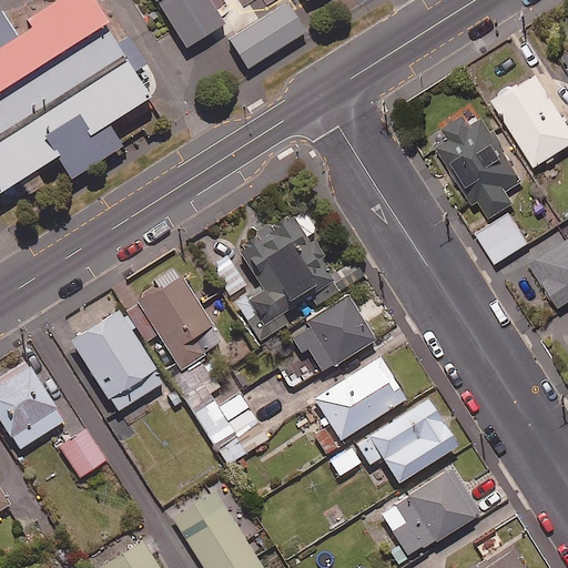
[(118,41),(92,0),(52,0),(24,18),(29,27),(16,34),(1,11),(0,11),(0,189),(54,155),(69,179),(122,145),(108,123),(151,97),(134,71),(146,63),(129,34),(118,41)]
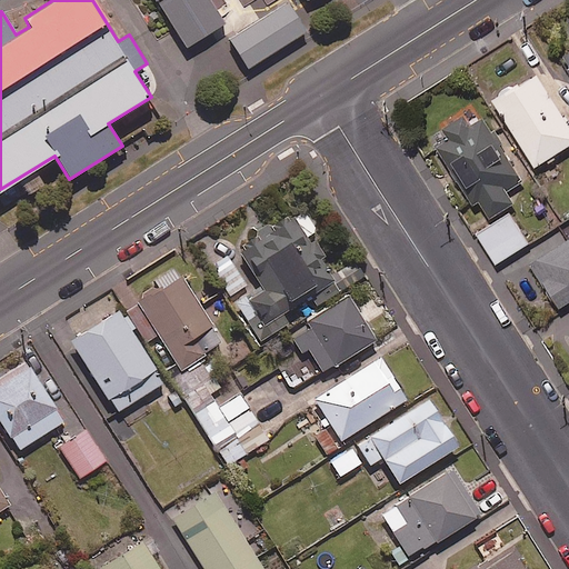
[(225,23),(209,0),(157,0),(187,47),(225,23)]
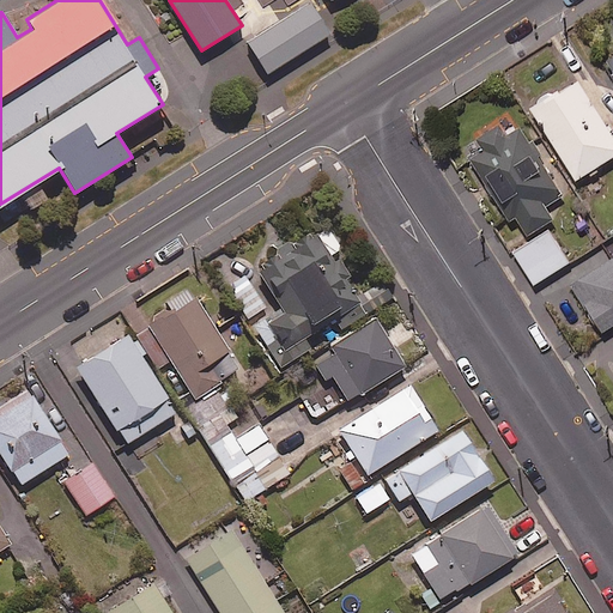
[(331,34),(310,1),(246,41),(266,73),(331,34)]
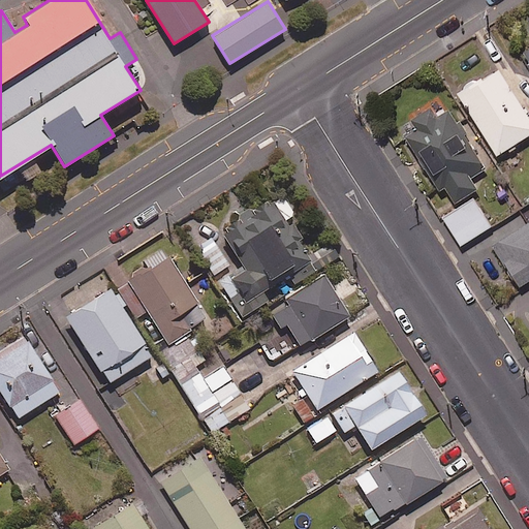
[(528,93),(510,65),(470,90),(509,148),(528,135),(528,93)]
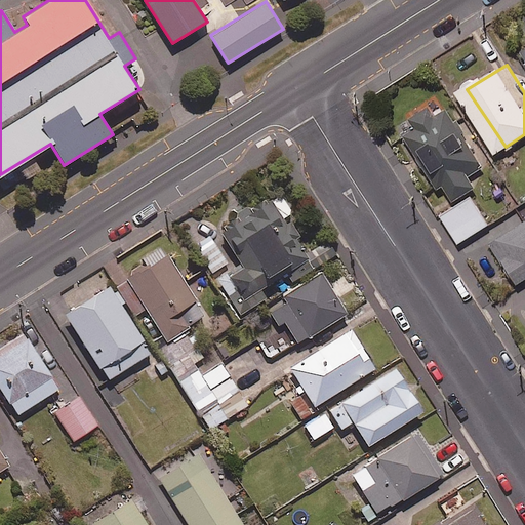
[(447,99),(407,122),(453,194),(494,167),(447,99)]
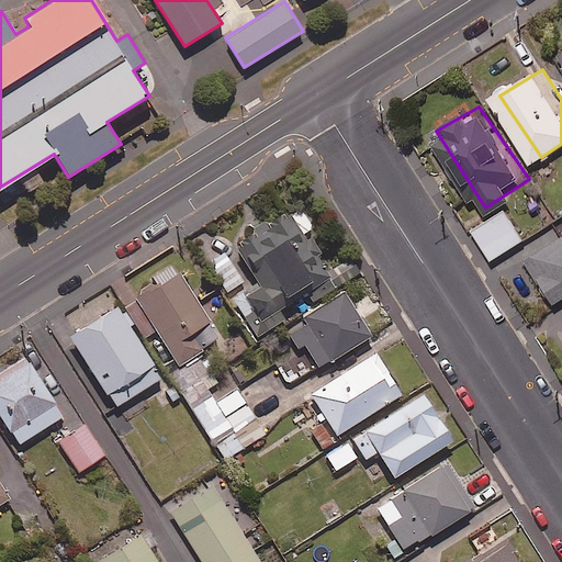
[(524,238),(504,209),(472,229),(491,259),(524,238)]
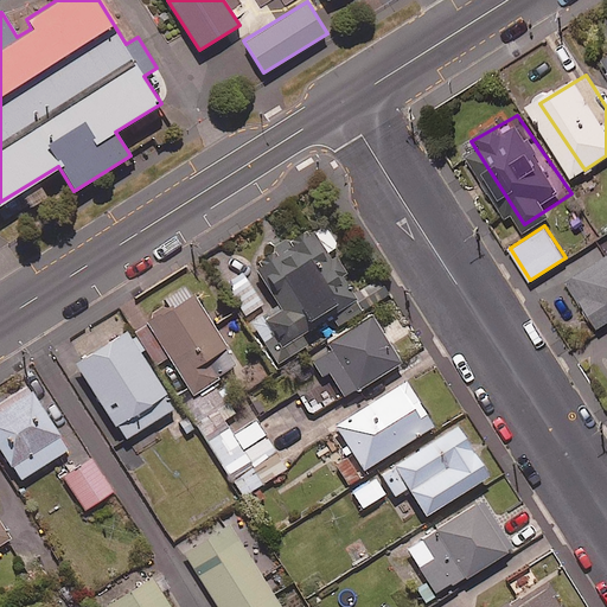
[(355,299),(308,228),(249,266),(275,307),(251,323),(278,364),(308,345),(301,334),(355,299)]
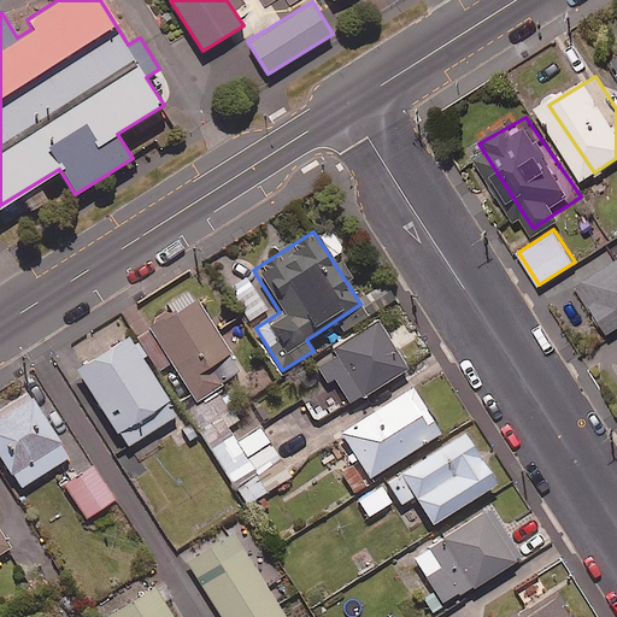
[(616,262),(585,281),(613,328),(616,325),(616,262)]
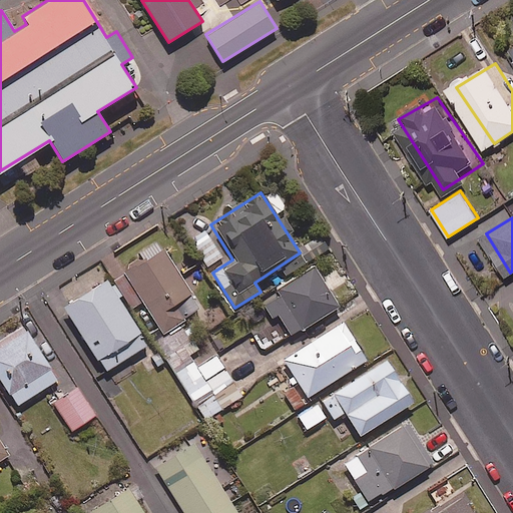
[(222,258),(206,230),(191,238),(208,266),(222,258)]
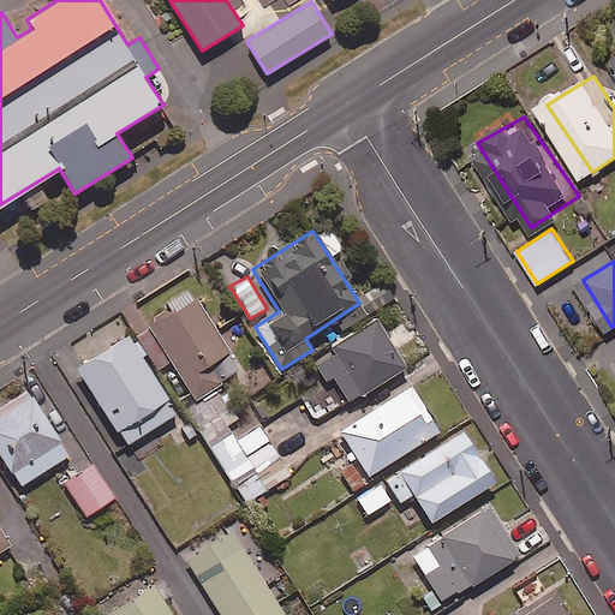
[(240,371),(192,291),(167,306),(169,310),(148,323),(195,399),(240,371)]
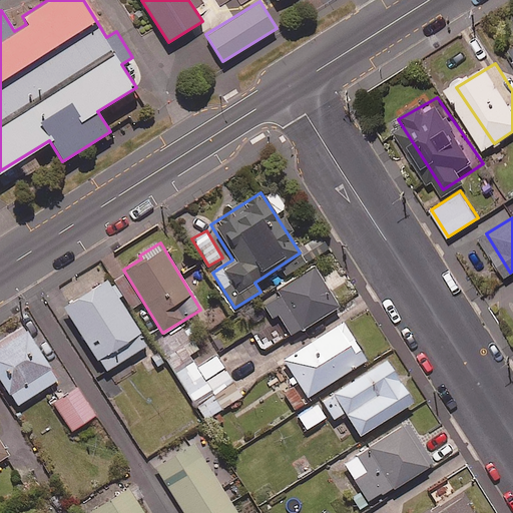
[(340,306),(315,269),(268,301),(293,338),(340,306)]
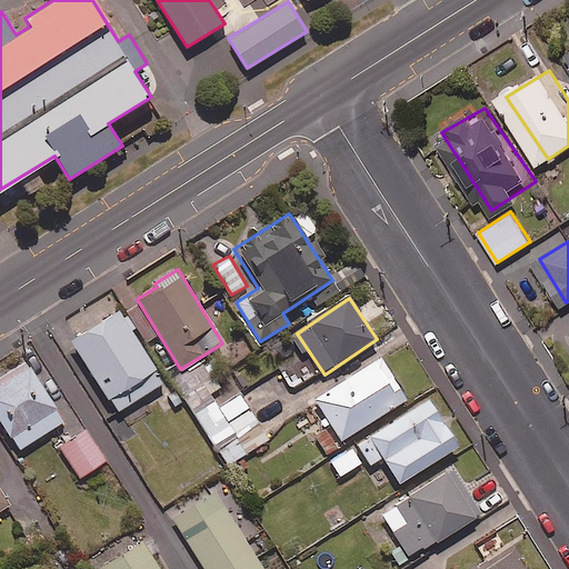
[(163,383),(120,312),(72,341),(116,412),(163,383)]
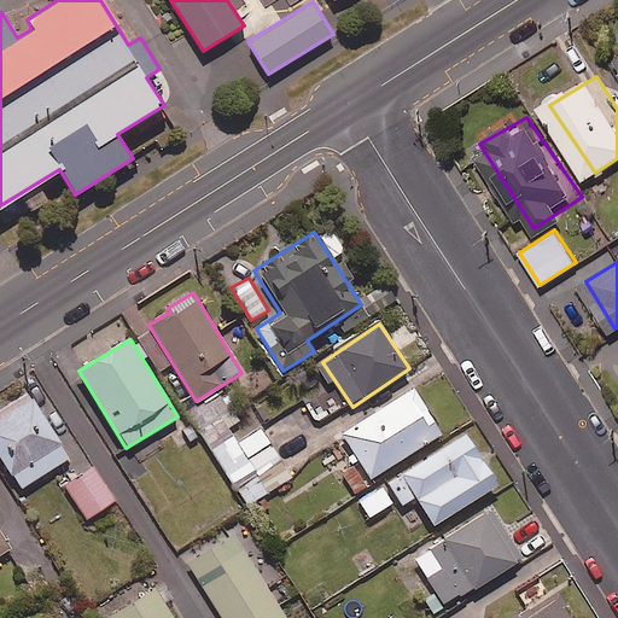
[(442,433),(413,389),(342,433),(371,479),(442,433)]
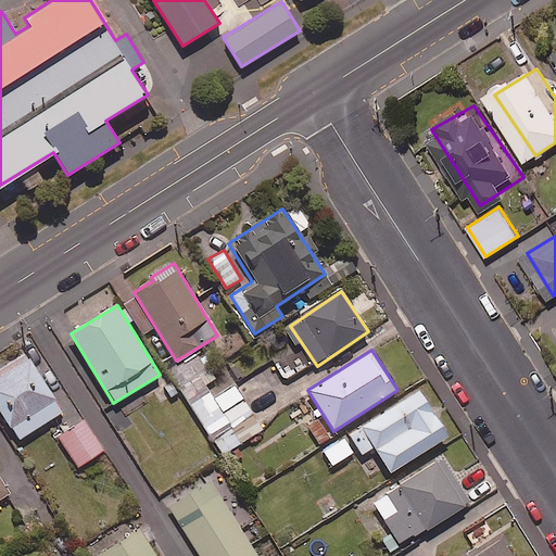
[(62,413),(26,353),(0,369),(0,413),(16,440),(62,413)]
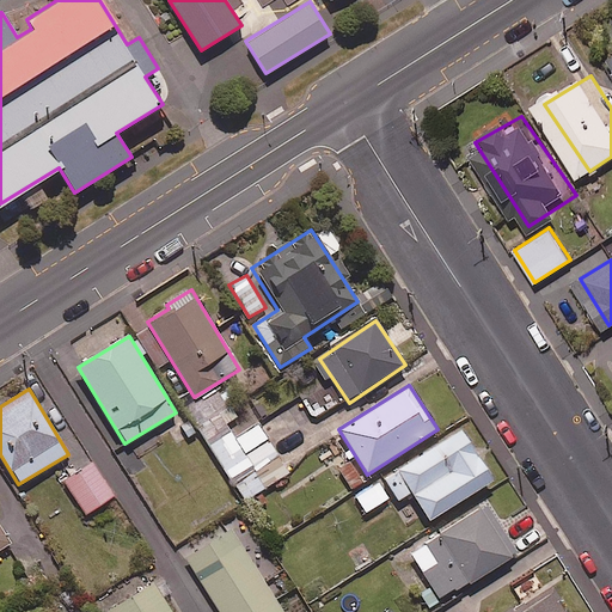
[(239,416),(222,391),(189,414),(204,438),(246,501),(289,472),(257,424),(234,439),(226,424),(239,416)]
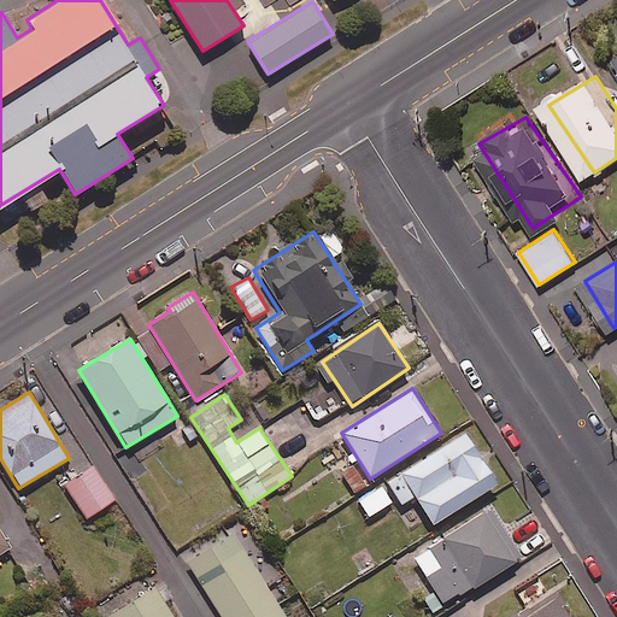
[(497,485),(464,434),(387,482),(401,505),(416,495),(434,524),(497,485)]
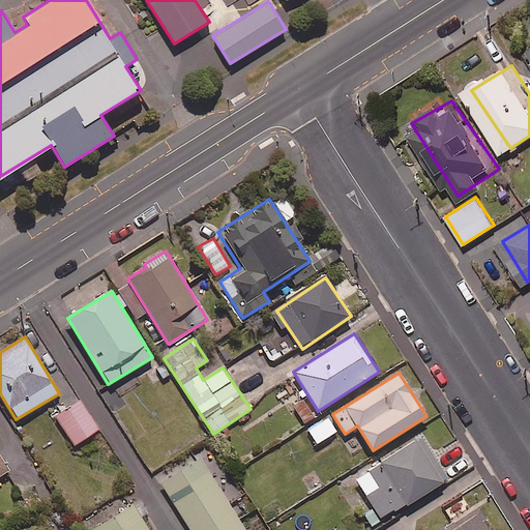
[(98,429),(80,400),(56,416),(75,445),(98,429)]
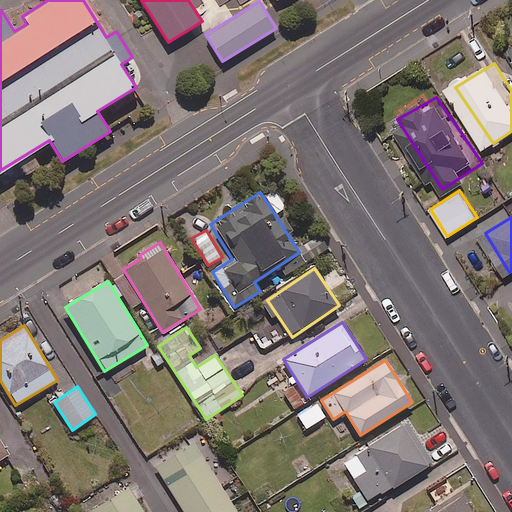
[(325,417),(317,404),(298,415),(306,429),(325,417)]
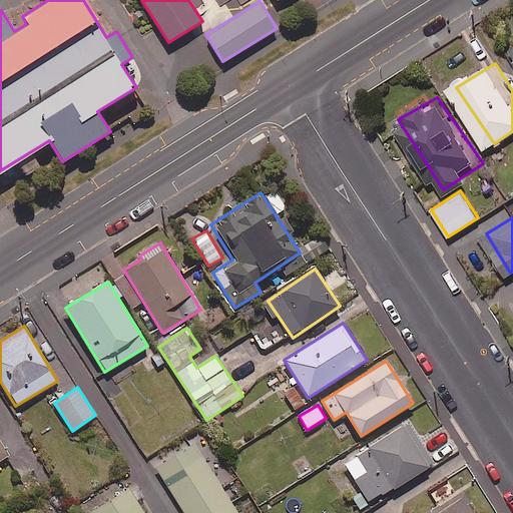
[(368,502),(433,465),(409,423),(370,445),(371,448),(345,463),(368,502)]
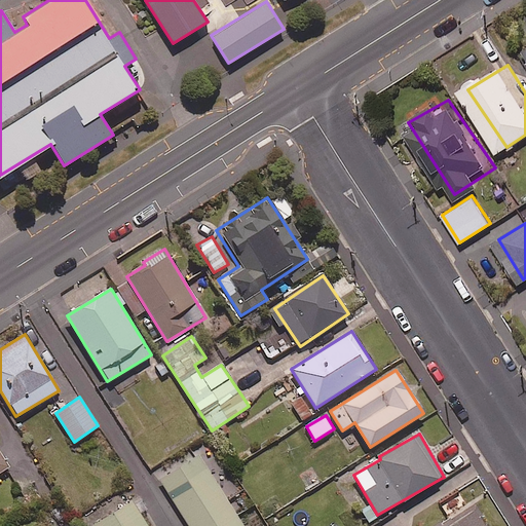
[(0,472),(9,466),(0,451),(0,472)]
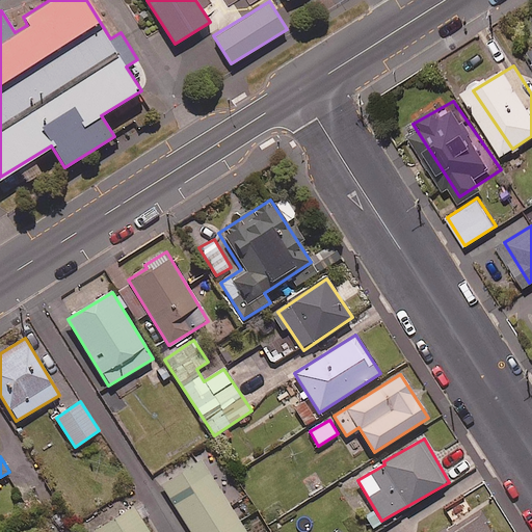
[(246,531),(202,461),(163,486),(192,531),(246,531)]
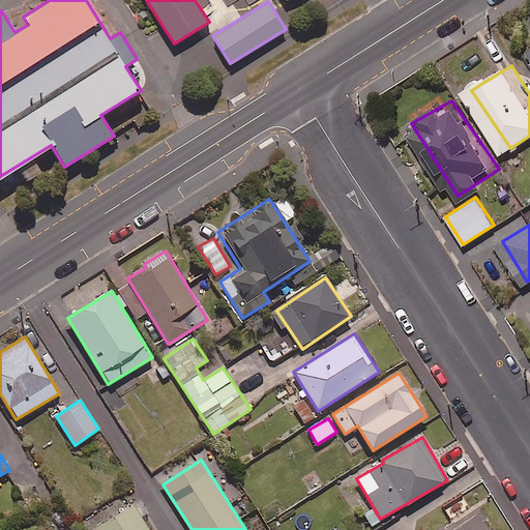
[(148,529),(134,506),(96,529),(148,529)]
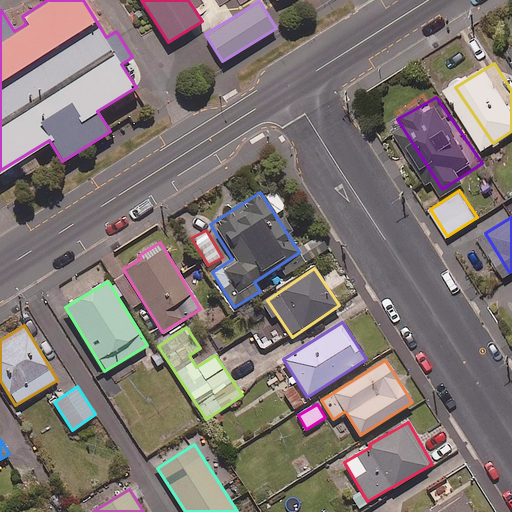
[(473,511),(459,490),(424,511),(473,511)]
